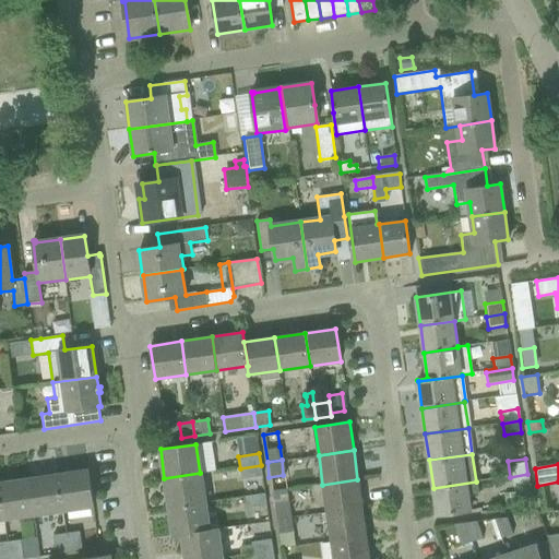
[(261,465),(240,468),(241,480),(262,477),(261,465)]
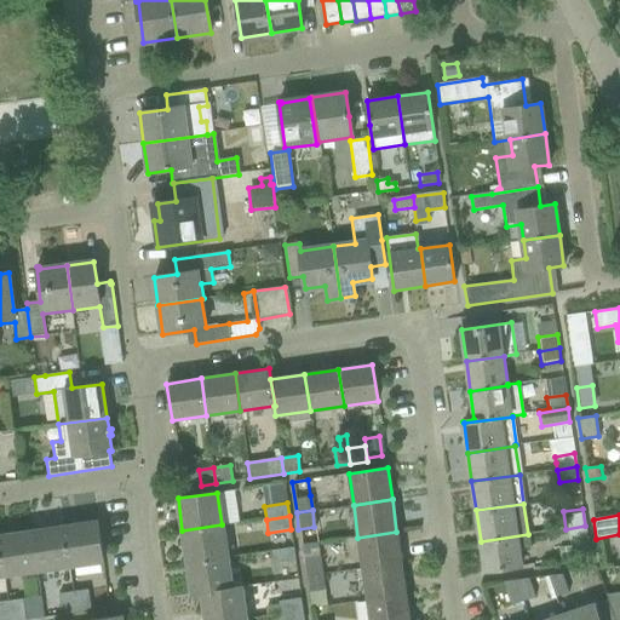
[(97,522),(64,527),(70,566),(103,561),(97,522)]
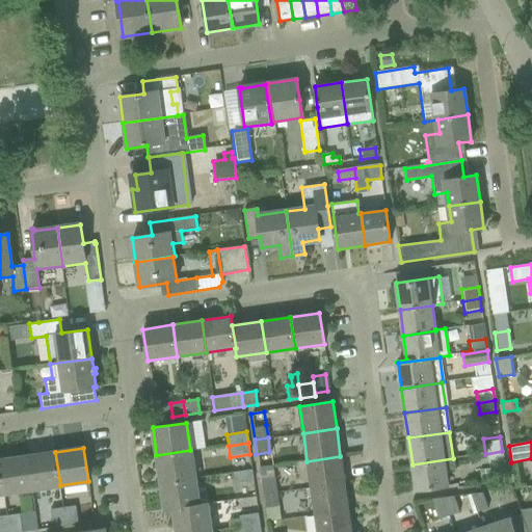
[(190,450),(156,455),(160,483),(194,478),(190,450)]
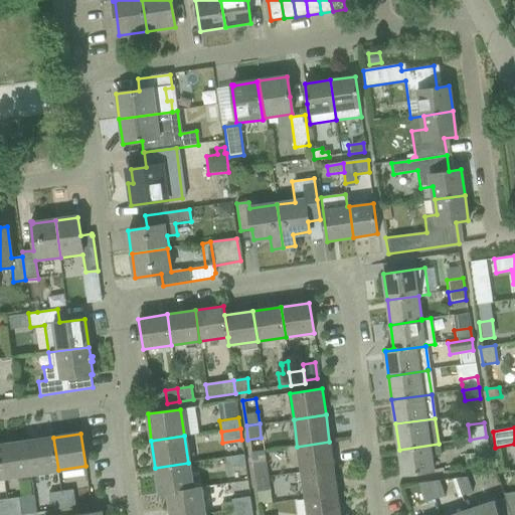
[(486,437),(470,440),(472,450),(488,448),(486,437)]
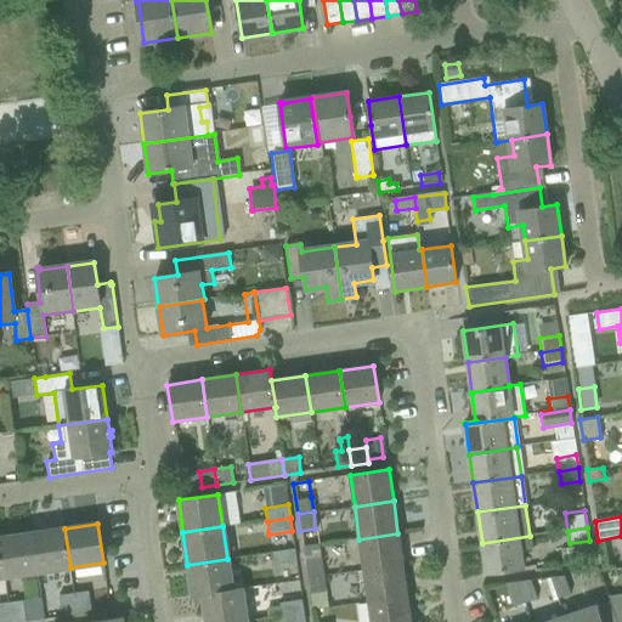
[(64,529),(32,533),(38,572),(71,567),(64,529)]
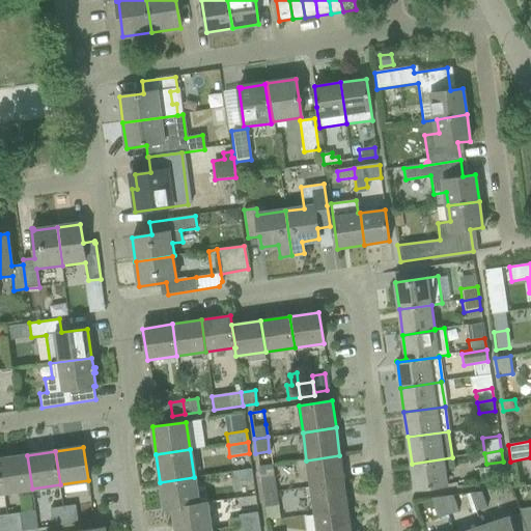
[(27,455),(0,458),(0,468),(3,493),(32,488),(27,455)]
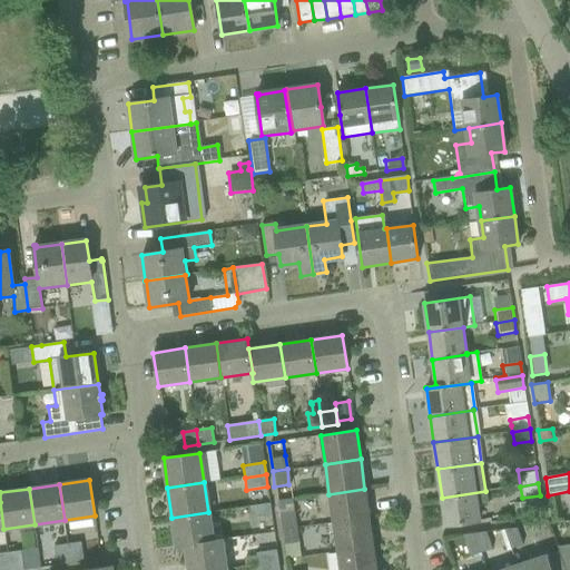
[(364,489),(328,494),(333,523),(369,518),(364,489)]
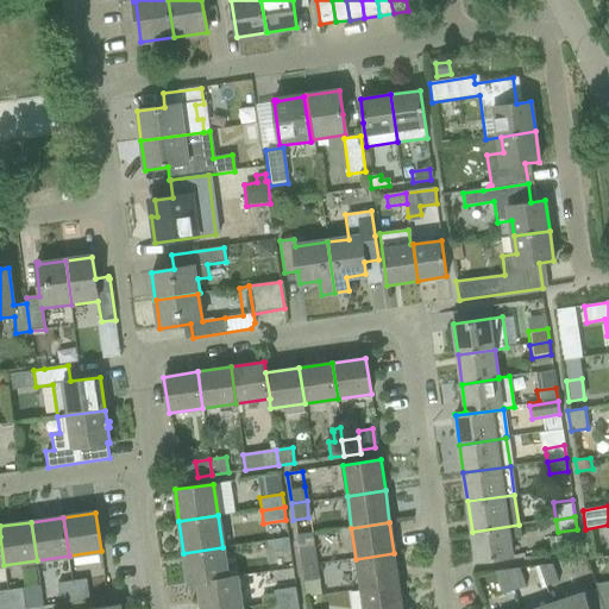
[(519,525),(472,532),(476,562),(513,556),(510,540),(521,539),(519,525)]
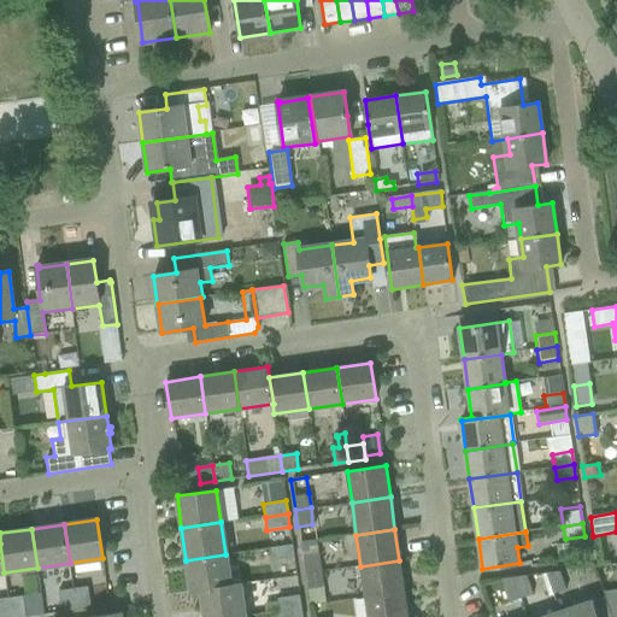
[(294,558),(292,545),(269,550),(271,563),(294,558)]
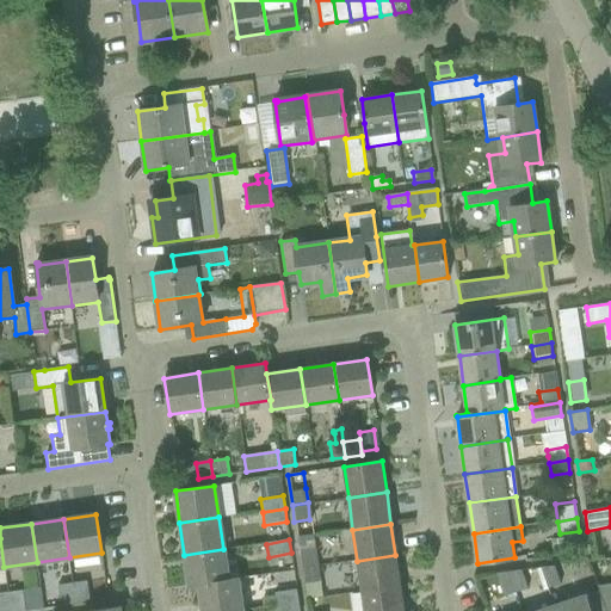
[(563,548),(562,539),(550,541),(551,550),(563,548)]
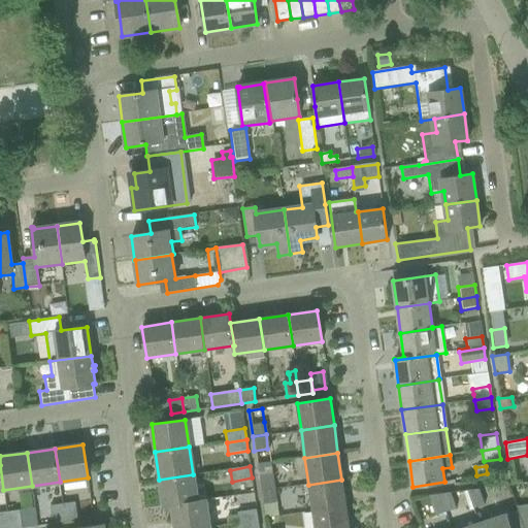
[(193,474),(159,480),(163,507),(171,505),(197,502),(193,474)]
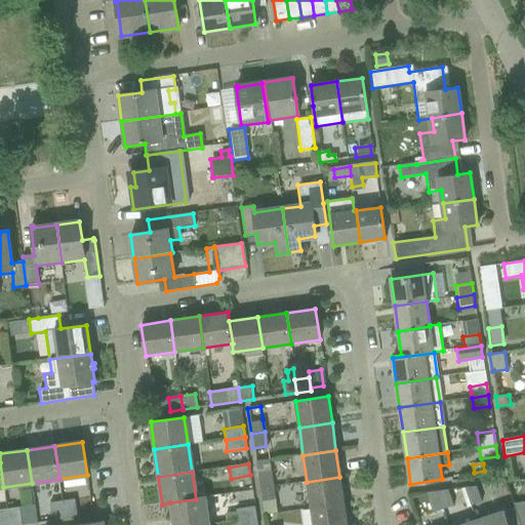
[(258,474),(260,488),(273,486),(271,472),(258,474)]
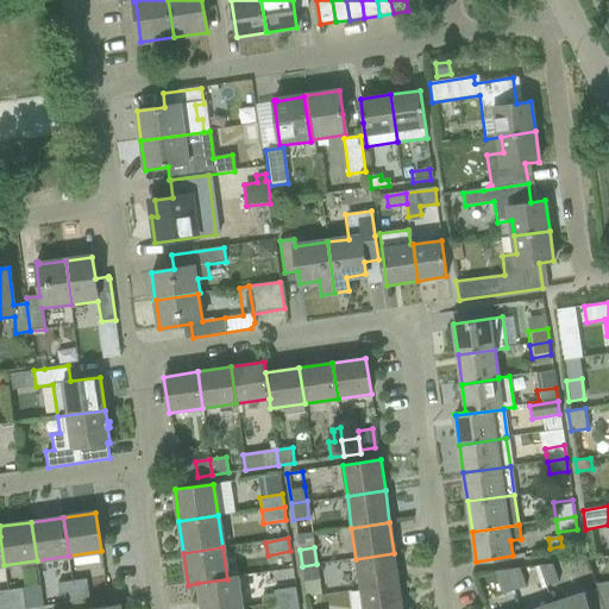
[(394,553),(356,559),(360,590),(399,584),(394,553)]
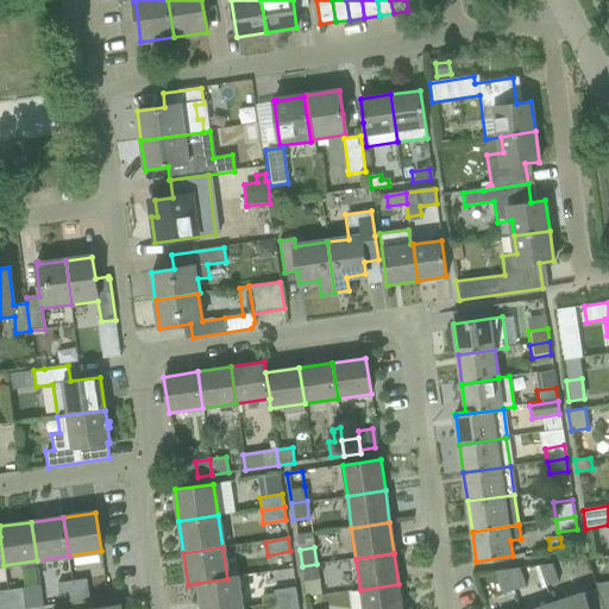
[(316,564),(302,566),(305,579),(319,578),(316,564)]
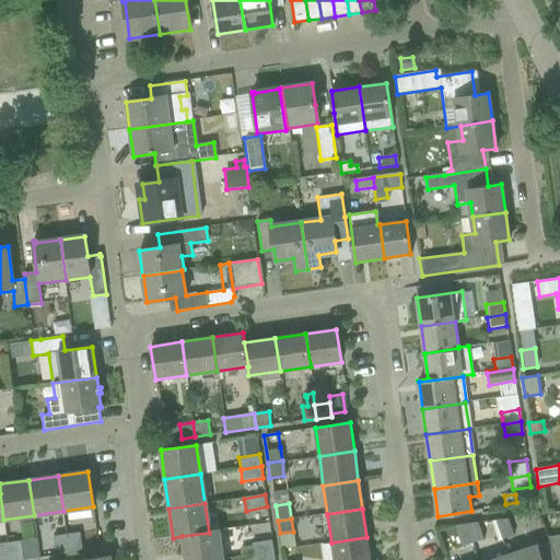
[(506,518),(494,520),(501,539),(513,535),(506,518)]
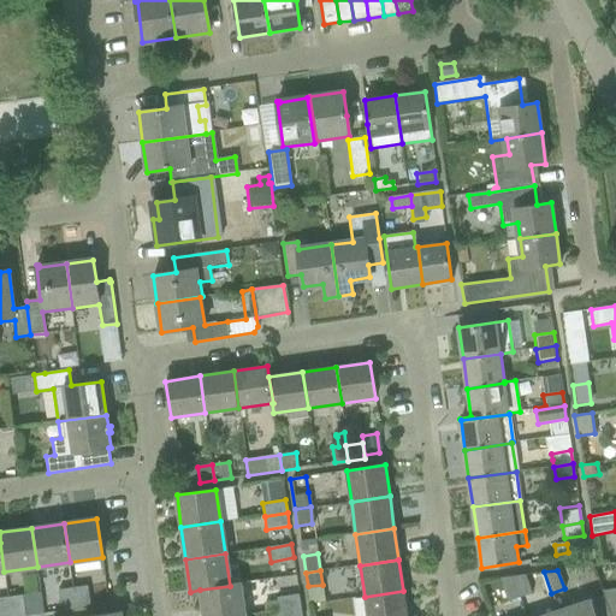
[(525,575),(511,576),(519,597),(531,593),(525,575)]
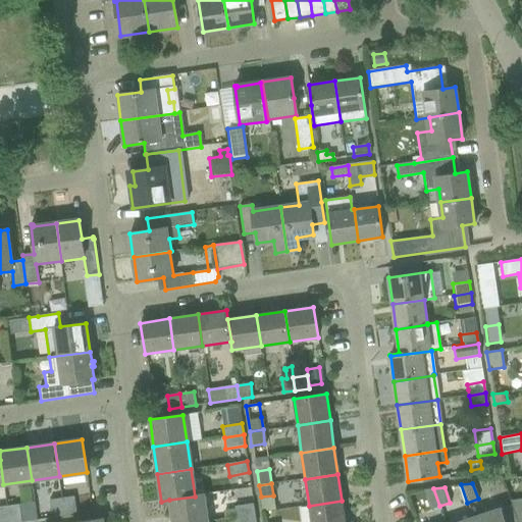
[(439,506),(433,488),(422,490),(429,510),(439,506)]
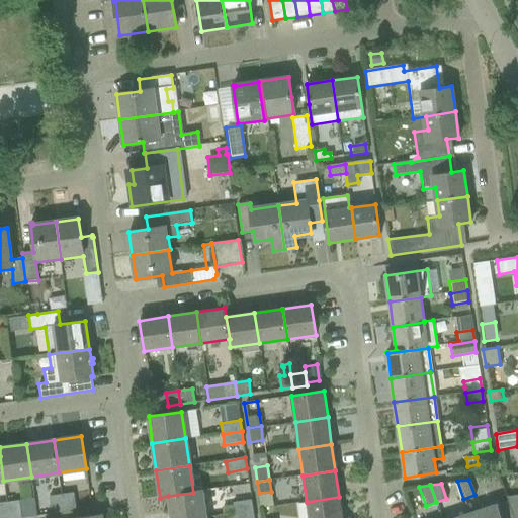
[(202,491),(193,493),(168,496),(171,517),(204,517),(206,517),(202,491)]
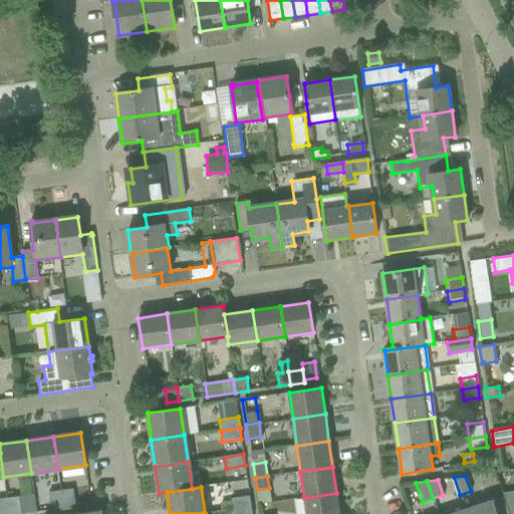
[(72,489),(60,490),(63,509),(75,507),(72,489)]
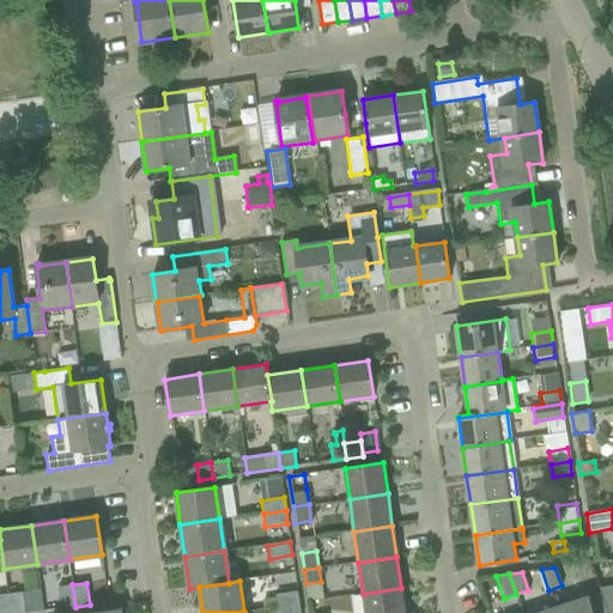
[(72,584),(56,587),(60,608),(76,607),(72,584)]
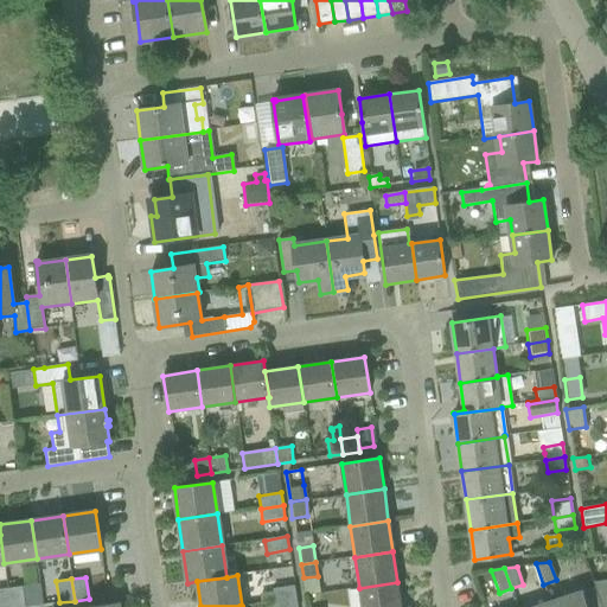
[(606,606),(606,580),(593,582),(595,587),(601,606),(606,606)]
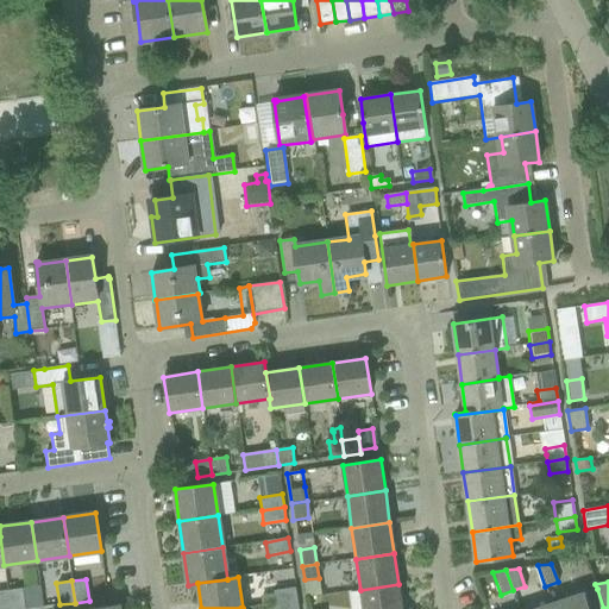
[(402,608),(399,584),(360,590),(363,608),(402,608)]
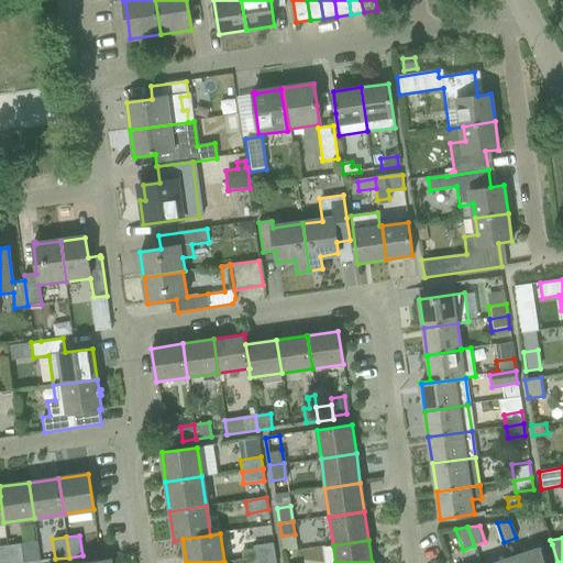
[(23,562),(21,543),(7,545),(9,562),(23,562)]
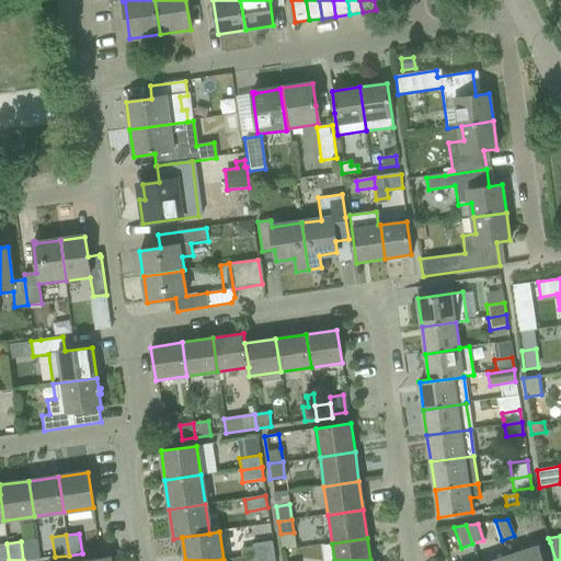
[(252,545),(253,557),(274,552),(272,541),(252,545)]
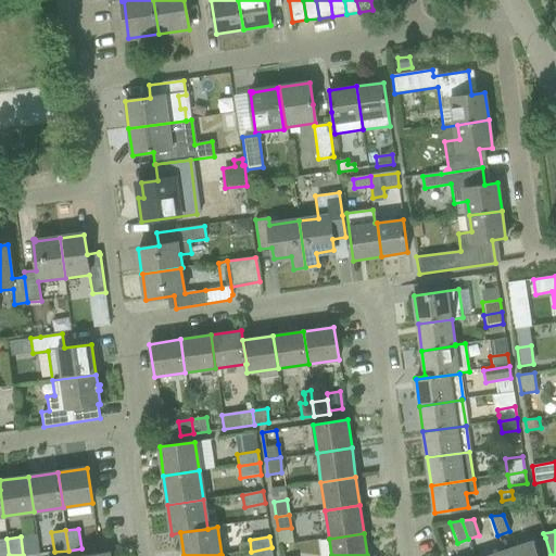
[(551,555),(545,538),(504,552),(505,555),(551,555)]
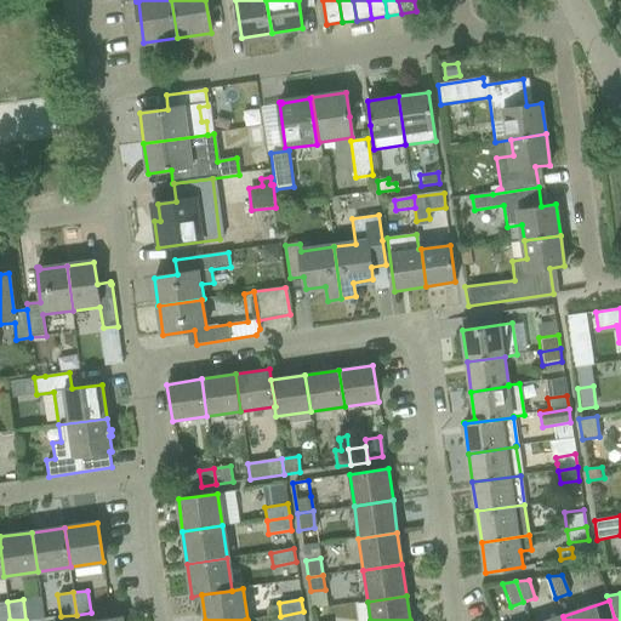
[(10,620),(7,602),(0,603),(0,620),(10,620)]
